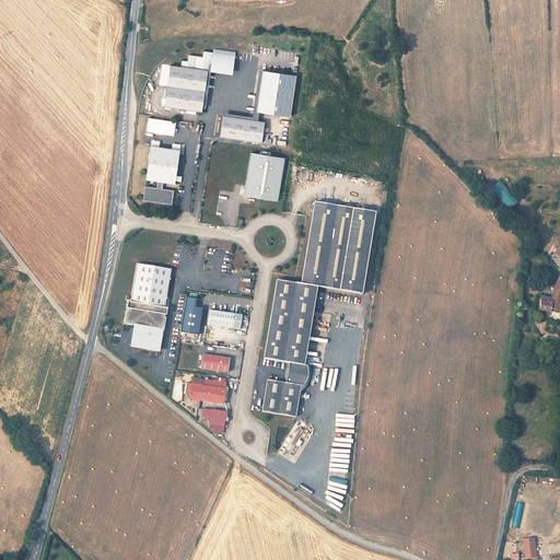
[(211,74),(212,71),(233,74),(235,57),(216,54),(216,56),(205,54),(203,60),(189,58),(189,63),(182,62),(181,69),(171,68),(164,108),(201,115),(208,74),(211,74)]
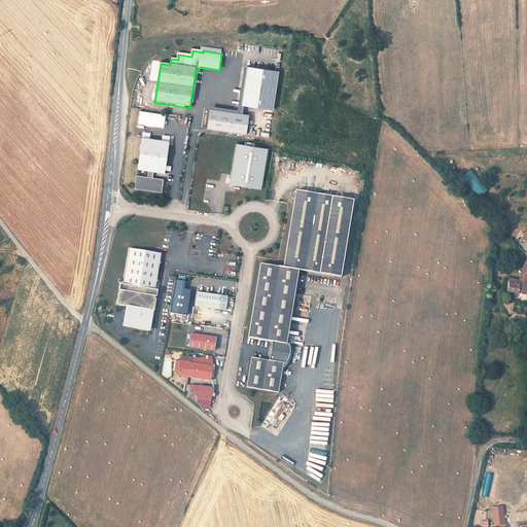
[(271,110),(277,72),(245,67),(239,105),(271,110)]
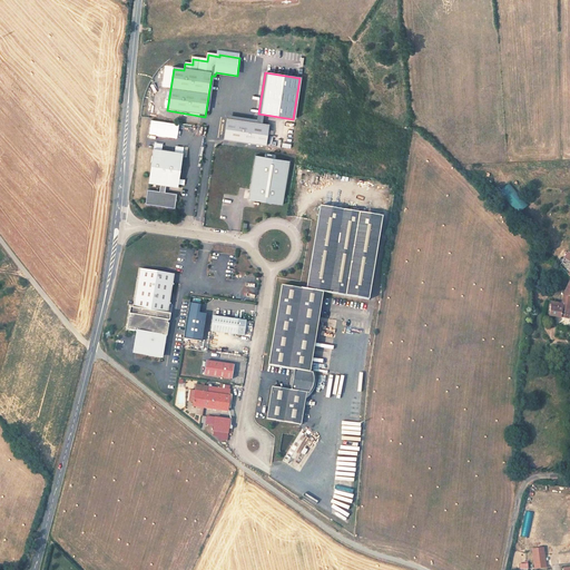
[(266,147),(269,127),(227,120),(225,140),(266,147)]
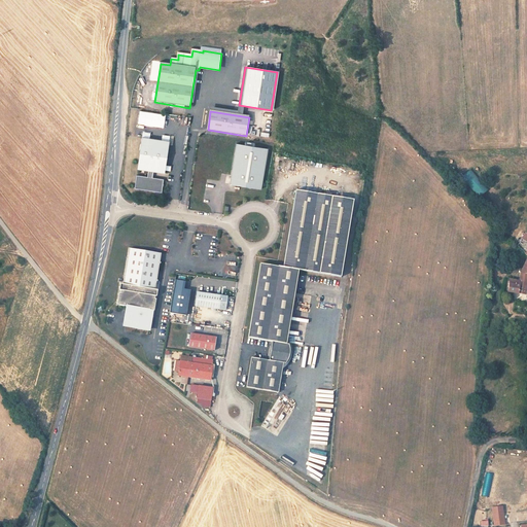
[(163,176),(168,144),(141,139),(135,171),(146,173),(145,179),(134,177),(132,190),(159,195),(162,182),(150,180),(151,174),(163,176)]
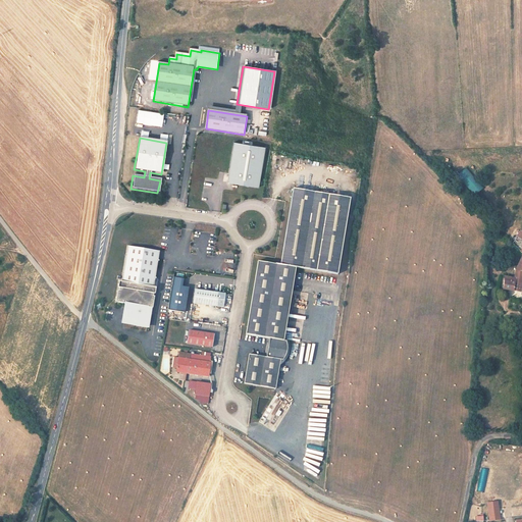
[(258,190),(265,149),(233,144),(226,185),(258,190)]
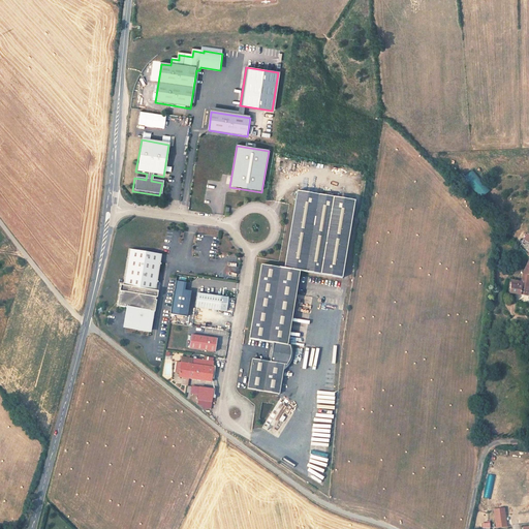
[(470,170),(462,178),(480,197),(489,190),(470,170)]
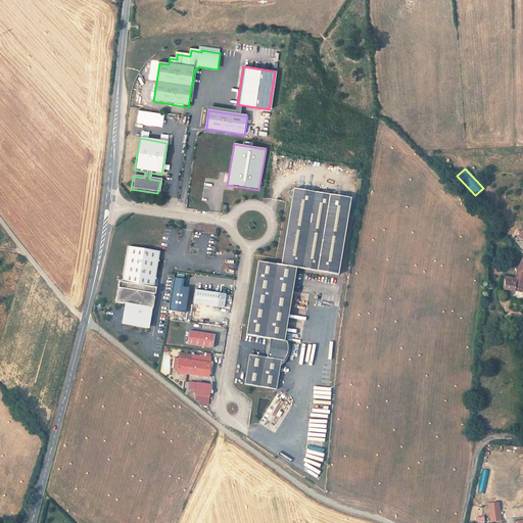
[(337,277),(350,200),(293,191),(280,268),(337,277)]
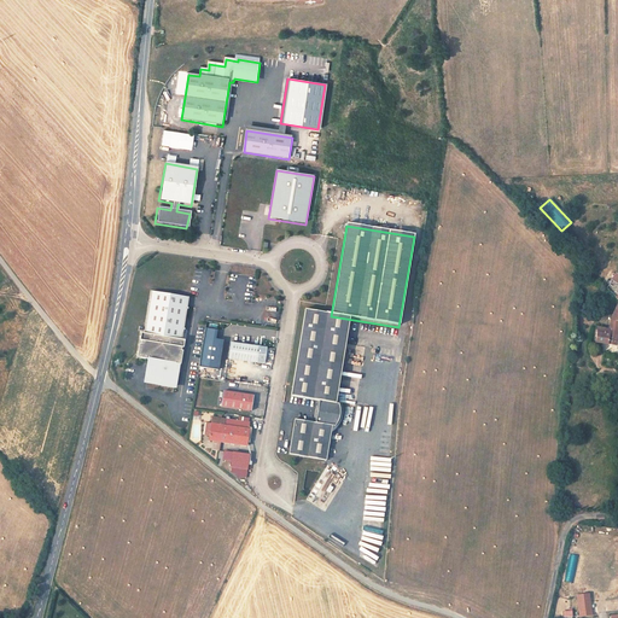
[(617,293),(617,289),(610,284),(604,291),(613,301),(617,293)]
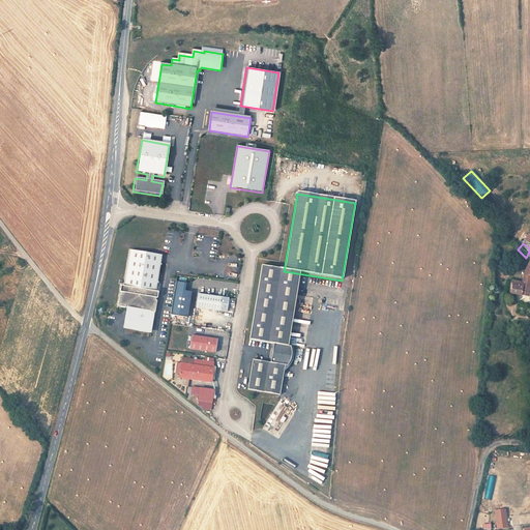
[(157,294),(164,258),(130,253),(124,288),(122,288),(118,308),(123,310),(120,330),(149,335),(152,320),(150,320),(151,314),(155,315),(159,294),(157,294)]
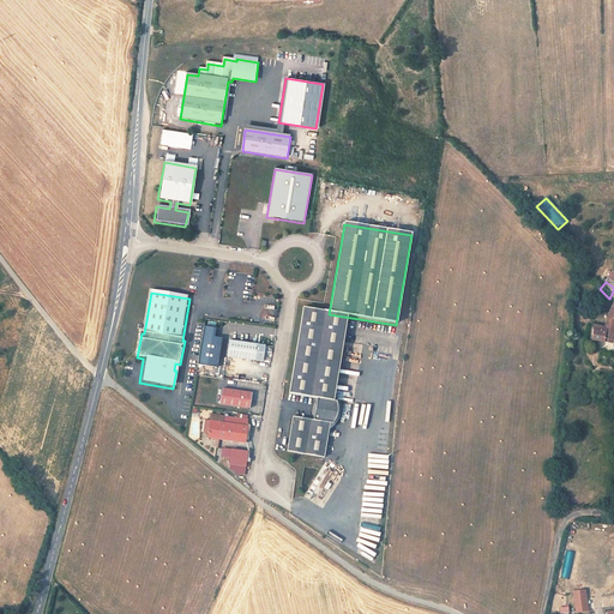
[(613,302),(605,321),(603,329),(593,327),(590,342),(611,344),(613,323),(613,321),(613,302)]
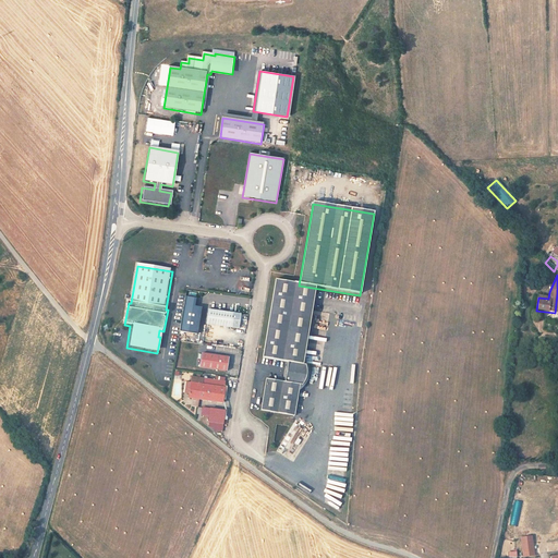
[(302,368),(315,289),(360,296),(360,295),(299,286),(275,282),(262,361),(287,365),(283,386),(264,383),(258,412),(293,419),(298,389),(301,389),(302,387),(304,383),(305,379),(305,376),(305,371),(304,368),(302,368)]
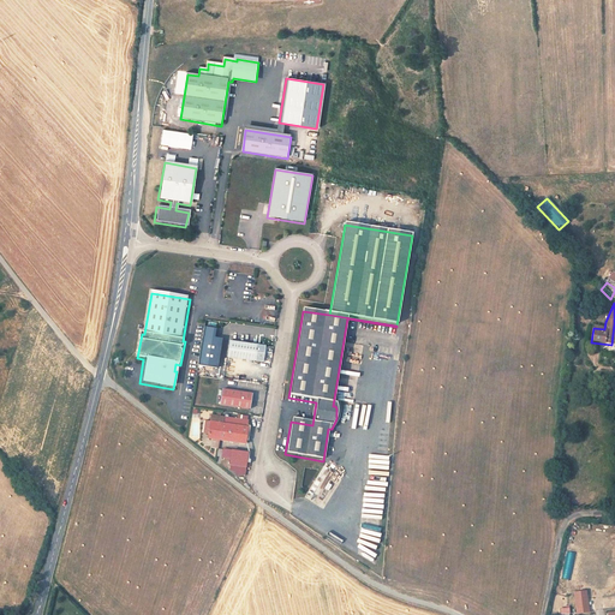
[(252,335),(275,339),(276,329),(248,324),(245,334),(252,335)]
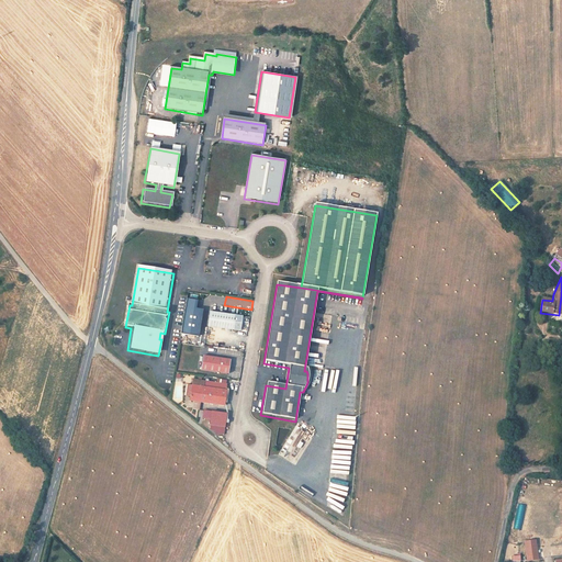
[(197,300),(187,299),(181,334),(199,337),(203,311),(195,310),(197,300)]
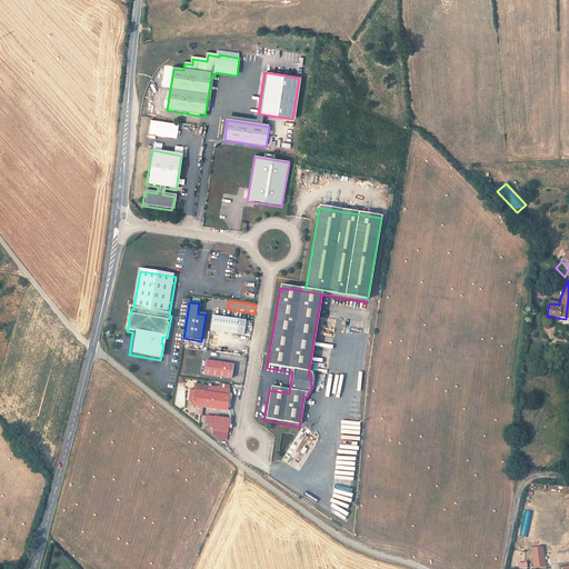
[(242,336),(245,321),(211,317),(209,331),(242,336)]
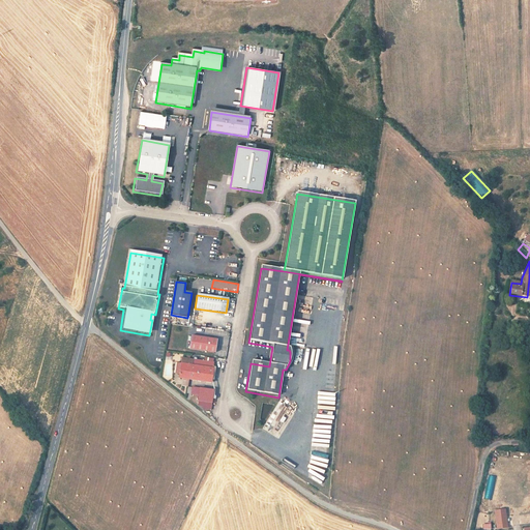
[(215,352),(216,341),(192,336),(189,349),(215,352)]
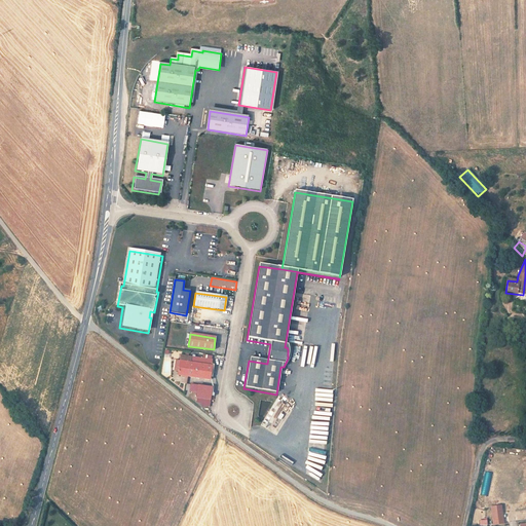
[(211,380),(213,366),(212,366),(213,360),(182,355),(180,375),(211,380)]
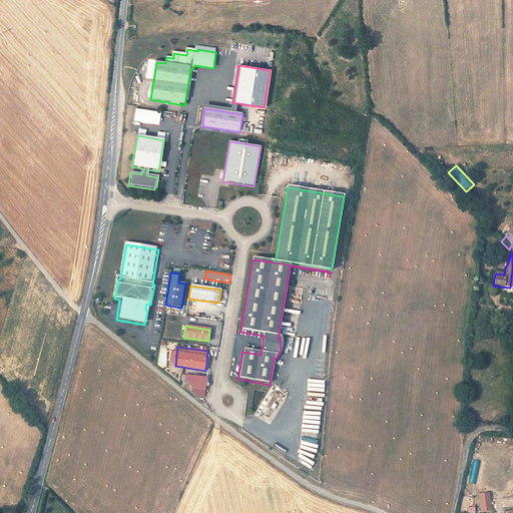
[(206,390),(208,378),(194,376),(192,388),(206,390)]
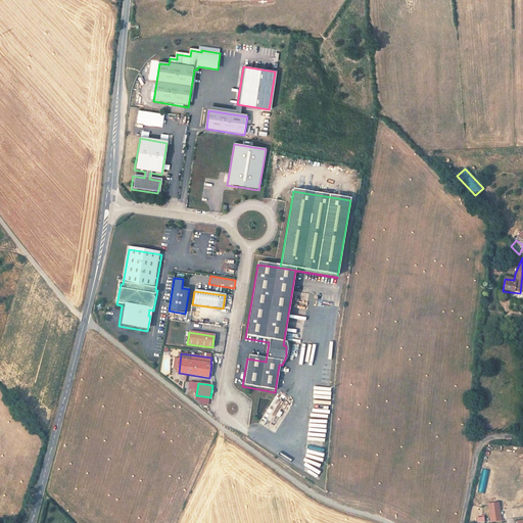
[(275,395),(267,413),(265,412),(259,423),(269,428),(275,415),(279,405),(281,406),(284,400),(275,395)]
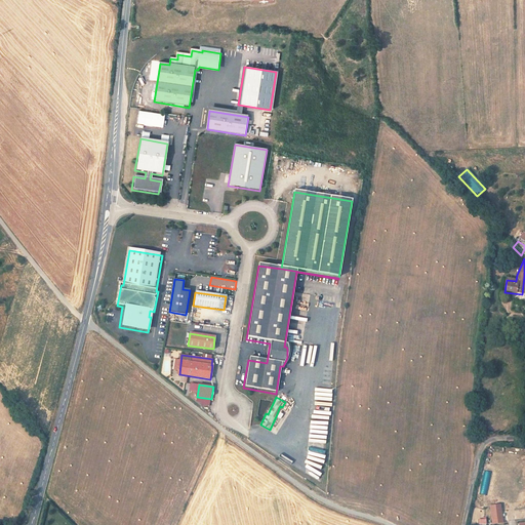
[(485,495),(491,473),(483,472),(478,493),(485,495)]
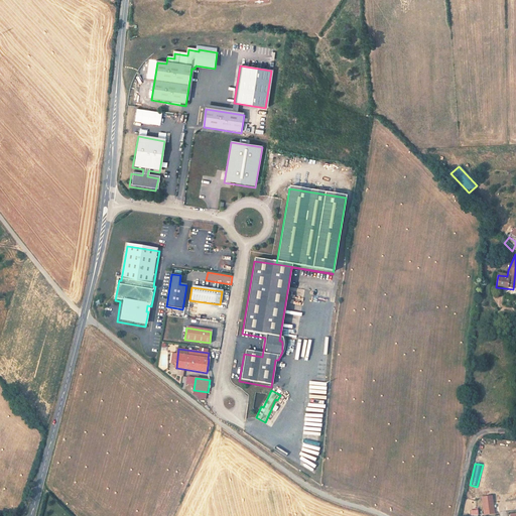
[(491,496),(481,498),(484,515),(494,514),(491,496)]
